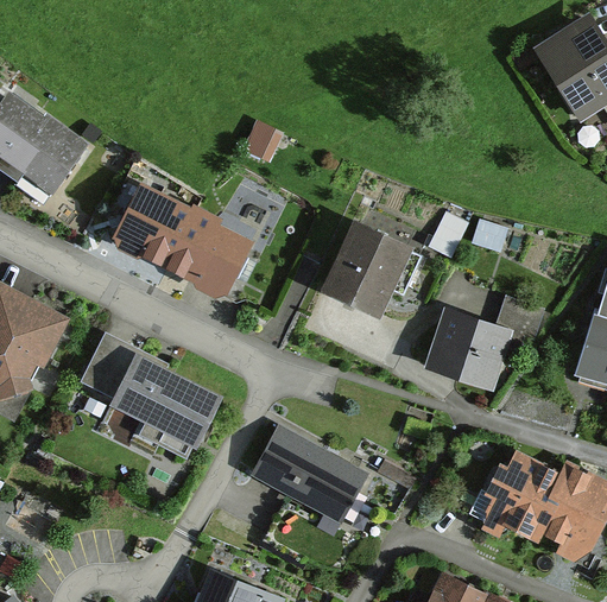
[(606,38),(589,11),(531,48),(577,121),(604,105),(606,109),(606,38)]
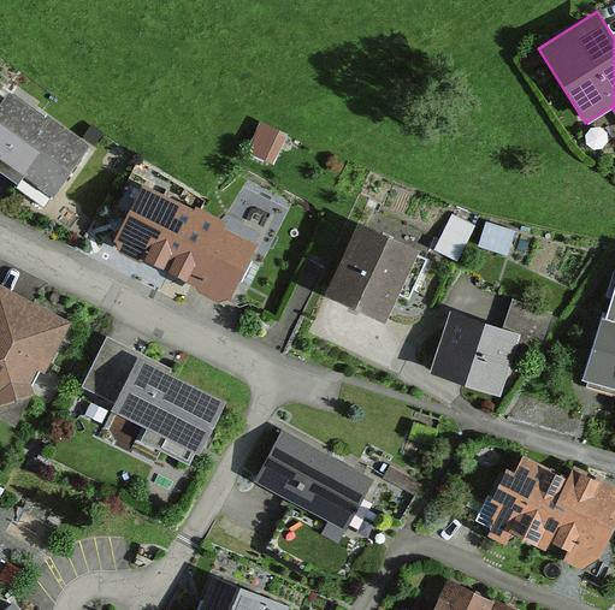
[(90,150),(13,96),(0,114),(0,154),(59,195),(90,150)]
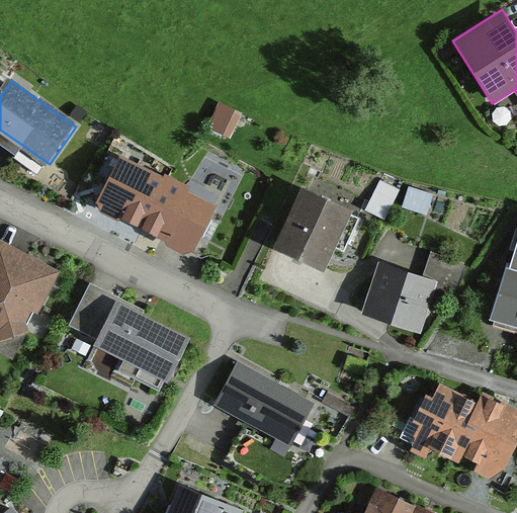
[(236,110),(219,102),(209,122),(227,131),(236,110)]
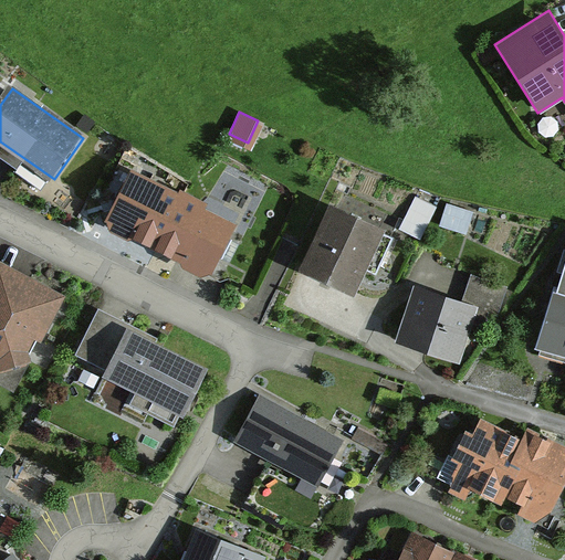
[(158,244),(181,199),(132,173),(108,219),(158,244)]
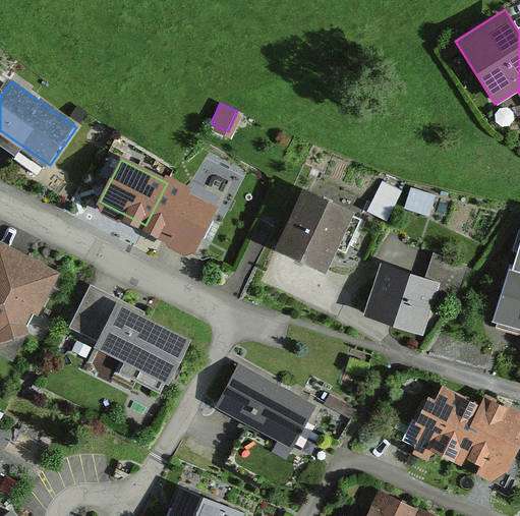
[(192,247),(213,207),(167,183),(146,225),(192,247)]
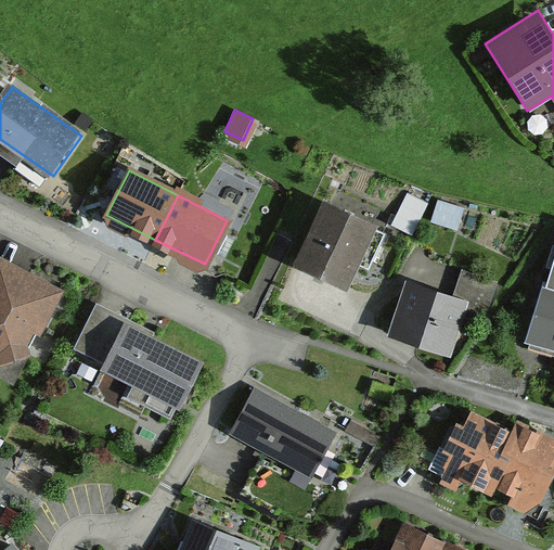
[(377,225),(322,201),(292,268),(348,292),(377,225)]
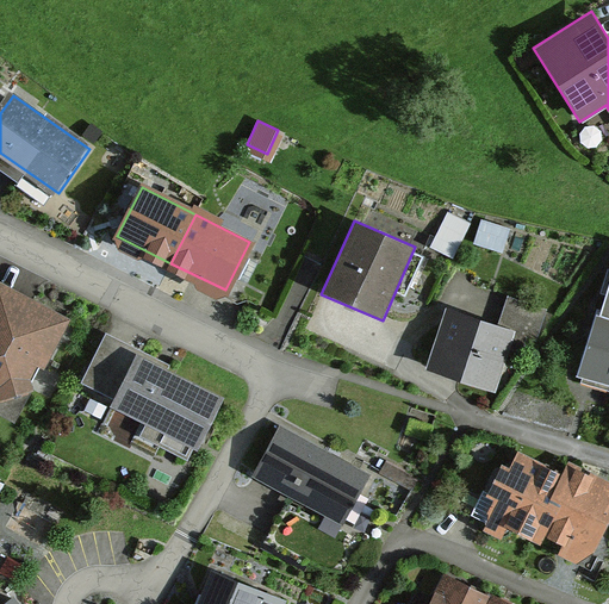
[(73,321),(4,284),(0,288),(0,413),(18,423),(73,321)]
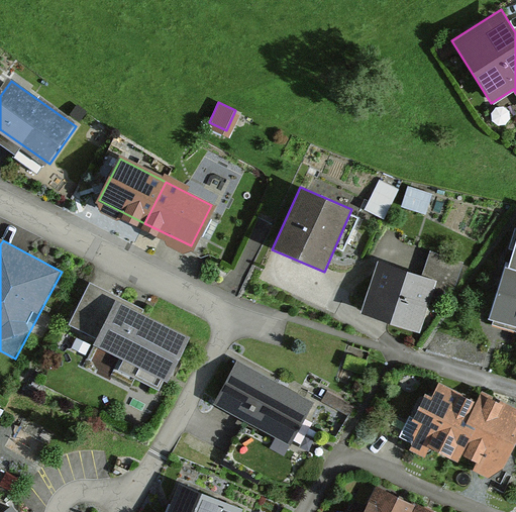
[(515,249),(498,315),(515,320),(515,249)]
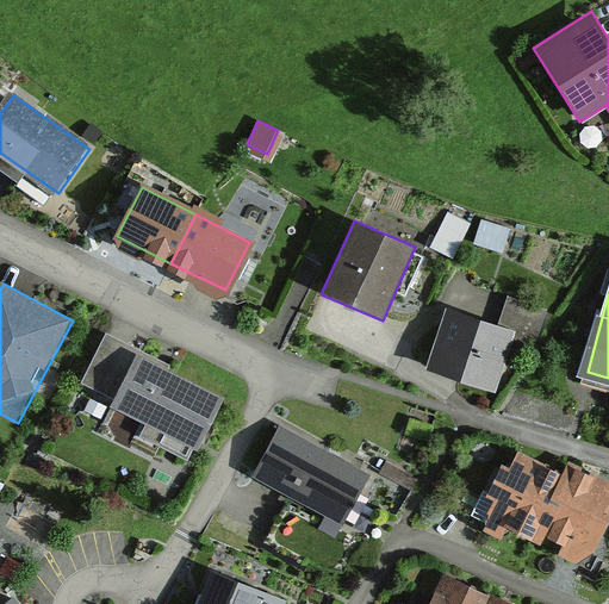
[(515,329),(446,306),(426,368),(495,391),(515,329)]
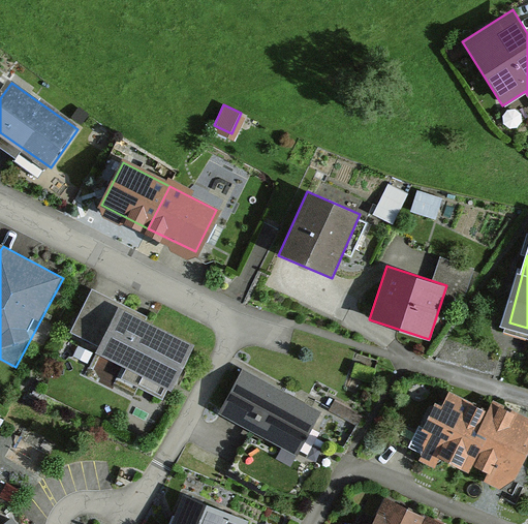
[(147,313),(91,285),(69,329),(98,343),(94,351),(174,391),(196,344),(144,319),(147,313)]
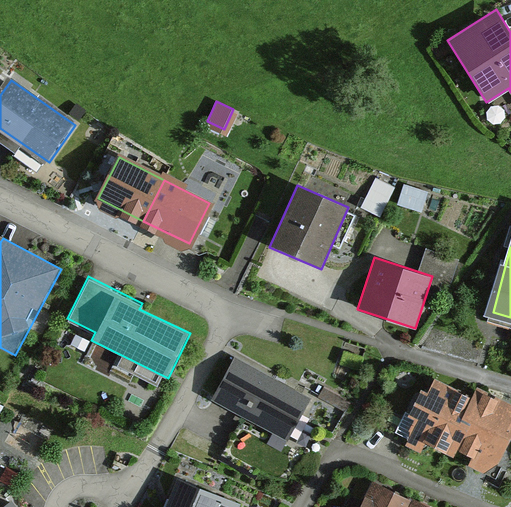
[(311,396),(235,353),(210,399),(287,440),(292,430),(311,396)]
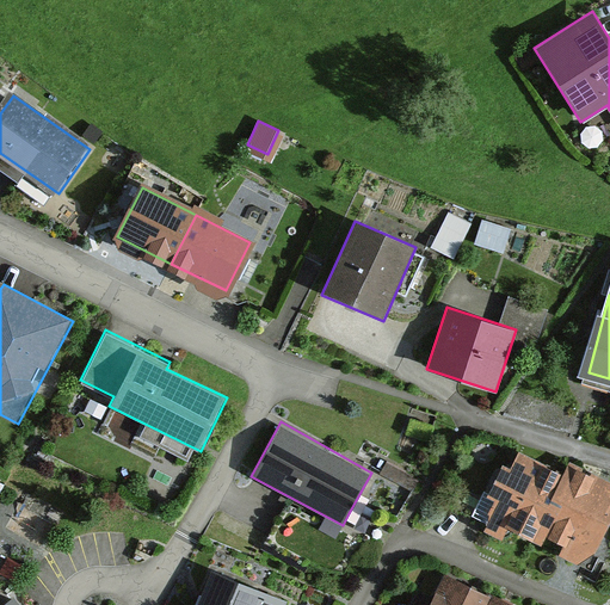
[(550,505),(562,479),(519,457),(491,518),(540,541),(543,532),(555,507),(550,505)]
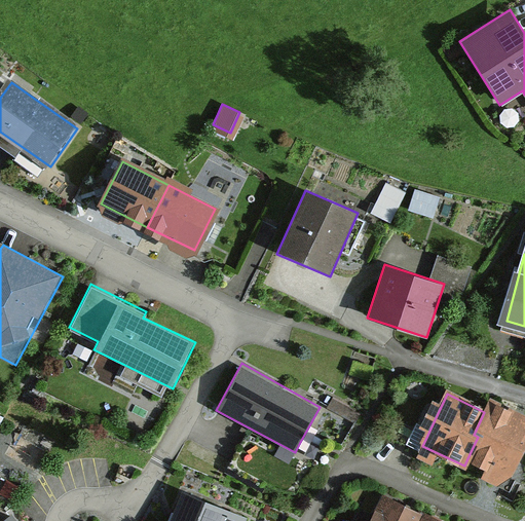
[(524,418),(489,401),(484,412),(474,435),(478,437),(467,458),(507,477),(524,437),(524,418)]
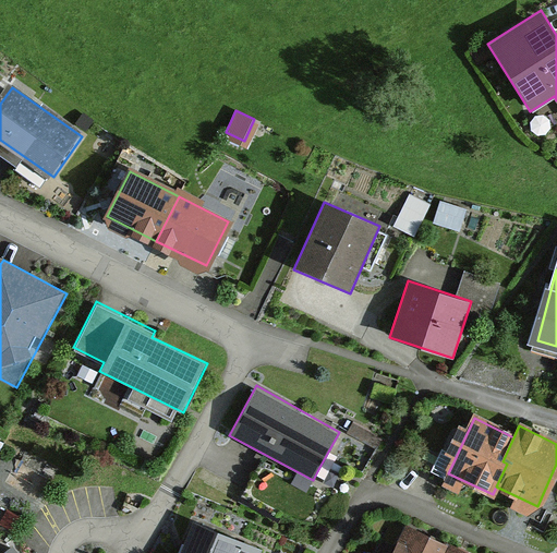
[(181,552),(255,552),(258,547),(195,520),(181,552)]
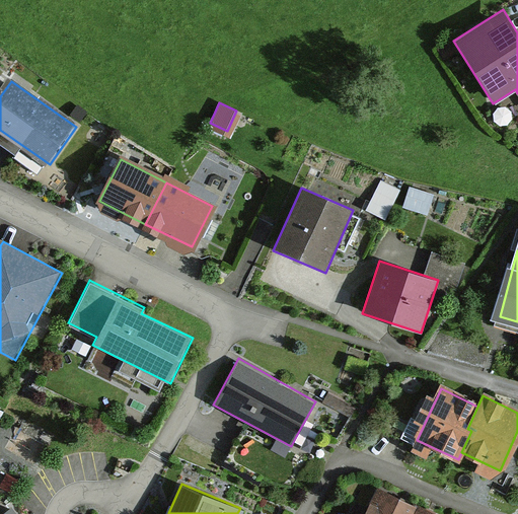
[(411,513),(414,509),(377,492),(365,513),(411,513)]
